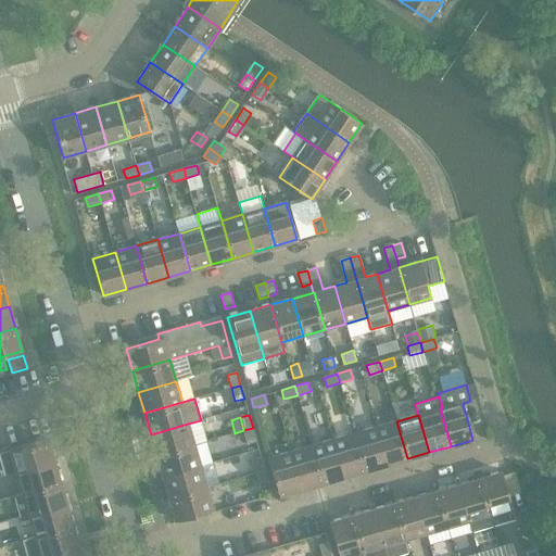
[(396,421),(376,427),(387,465),(407,458),(396,421)]
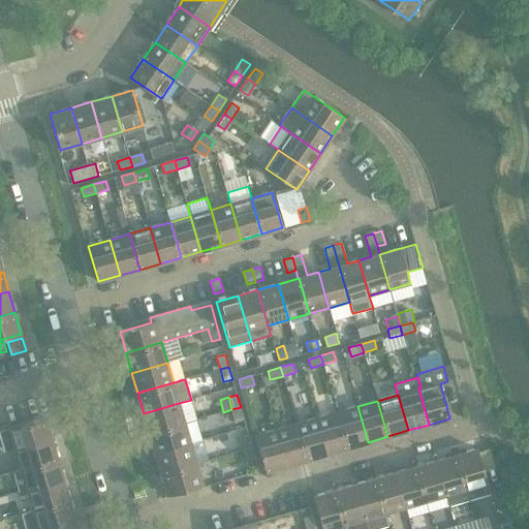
[(179,403),(144,413),(149,433),(185,424),(179,403)]
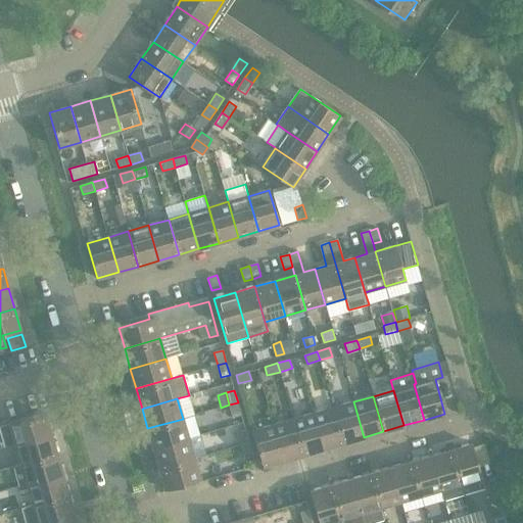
[(353,401),(333,408),(343,442),(364,437),(353,401)]
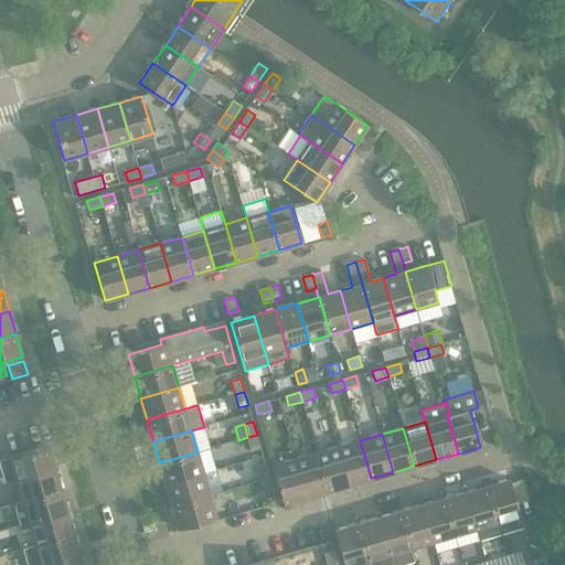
[(257,435),(247,437),(252,451),(260,448),(257,435)]
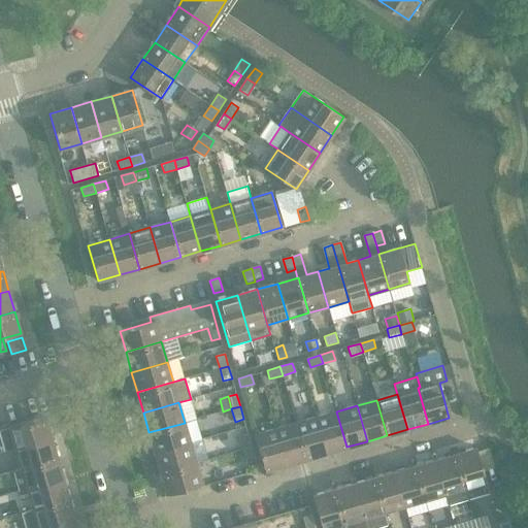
[(336,411),(317,418),(327,453),(347,447),(336,411)]
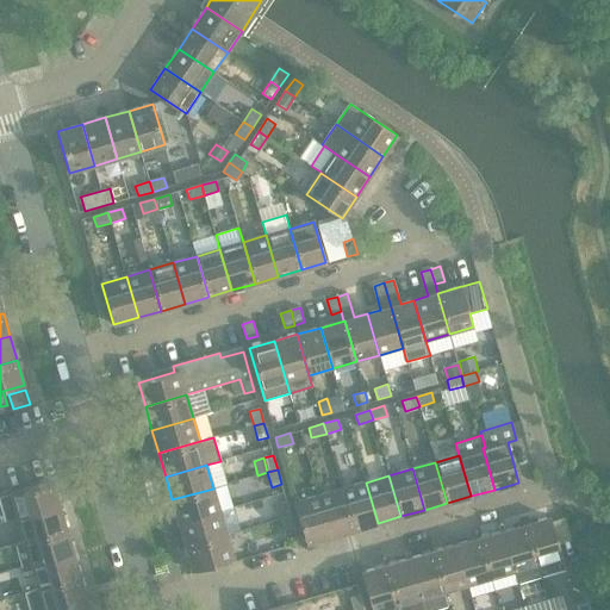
[(53,481),(0,497),(0,502),(6,522),(18,518),(60,506),(53,481)]
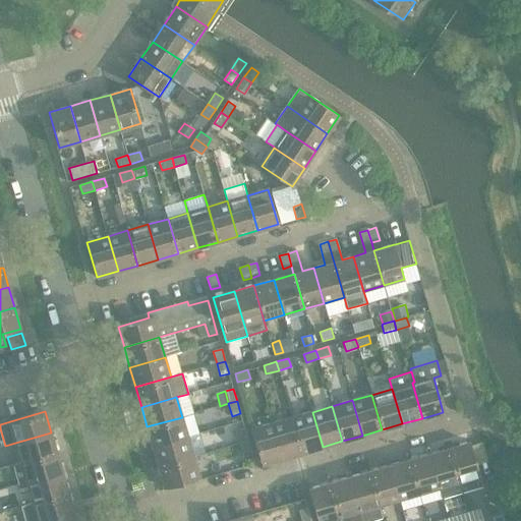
[(312,412),(292,417),(302,453),(323,447),(312,412)]
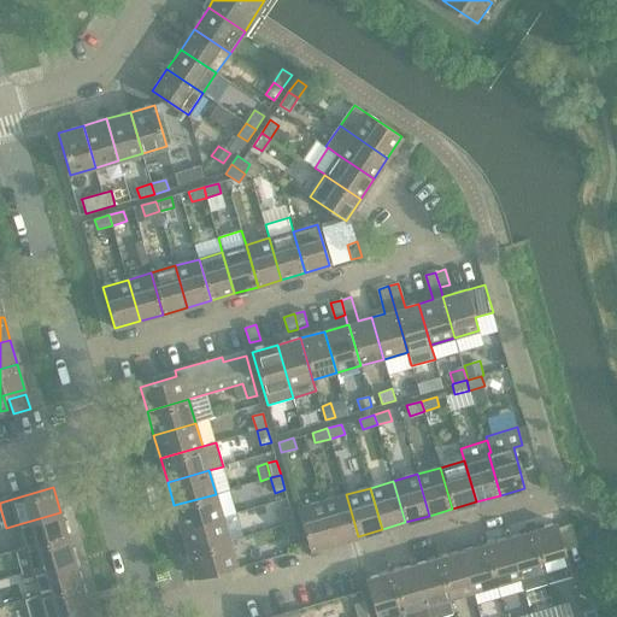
[(216,494),(174,505),(181,529),(223,517),(216,494)]
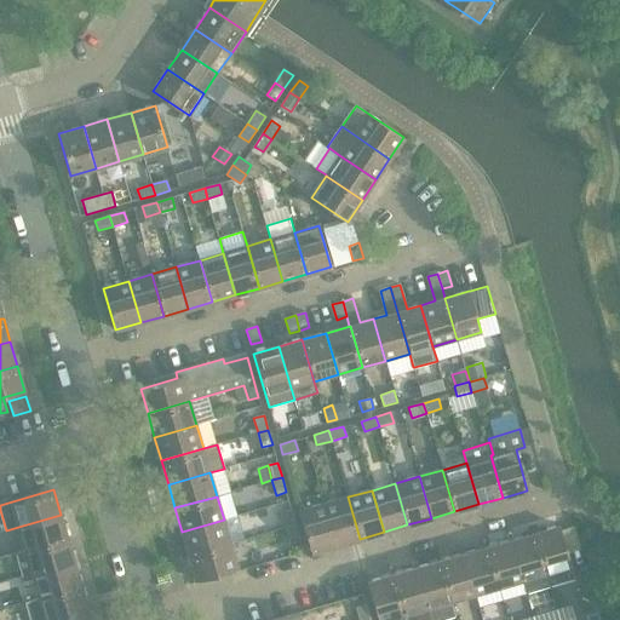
[(348,497),(323,504),(336,545),(360,539),(348,497)]
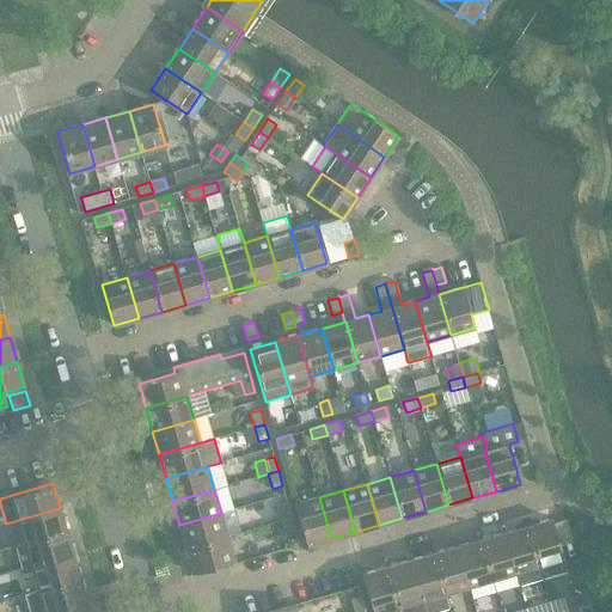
[(319,497),(295,505),(307,545),(331,538),(319,497)]
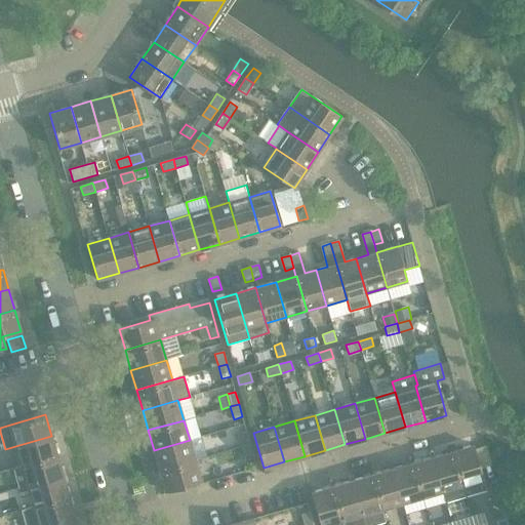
[(238,434),(241,447),(250,444),(246,432),(238,434)]
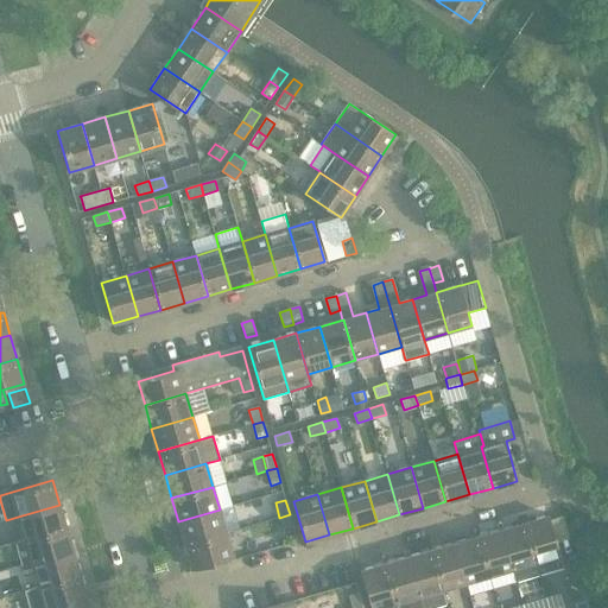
[(59,505),(18,517),(25,539),(67,527),(59,505)]
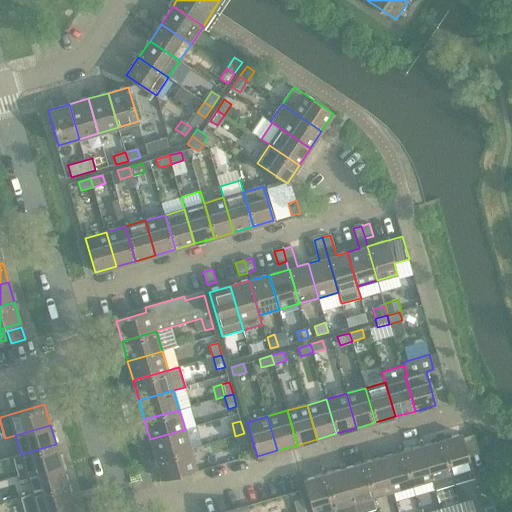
[(185,429),(150,439),(156,459),(190,449),(185,429)]
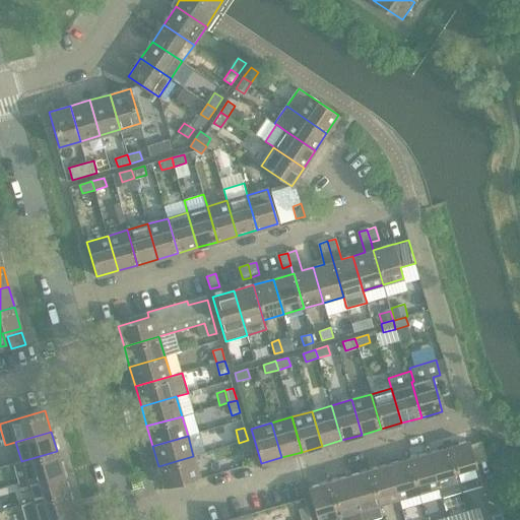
[(248,440),(239,443),(243,455),(251,452),(248,440)]
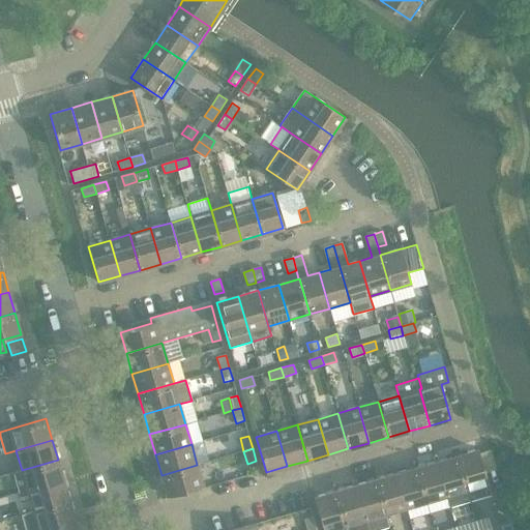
[(478,449),(457,455),(470,501),(492,495),(478,449)]
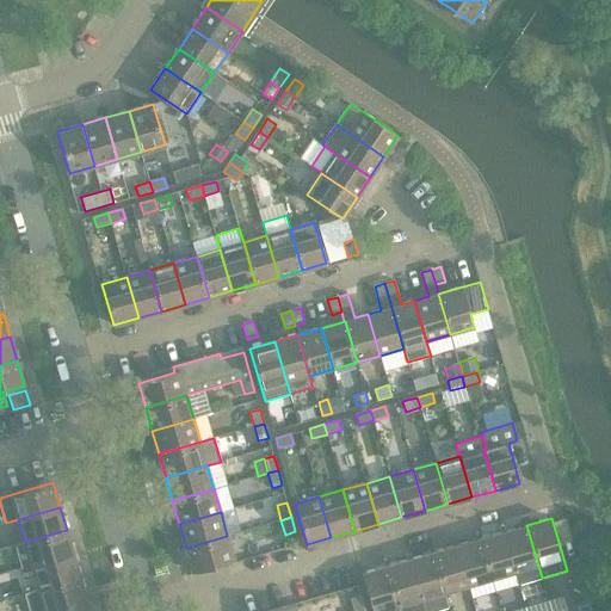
[(526,525),(504,532),(516,573),(519,585),(542,578),(526,525)]
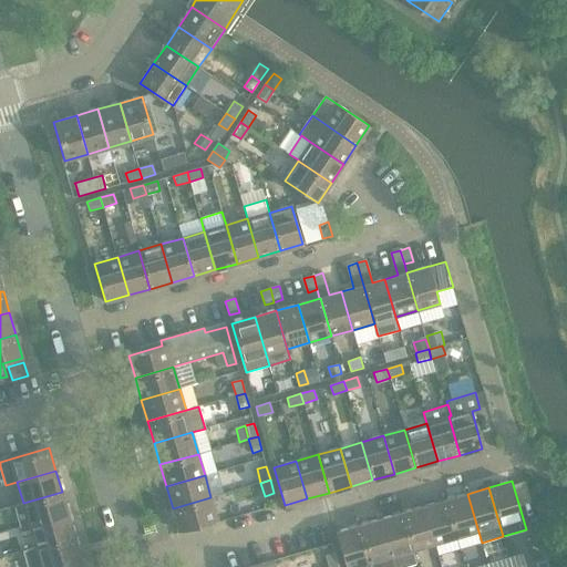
[(23,503),(16,506),(21,527),(30,525),(68,514),(62,492),(23,503)]
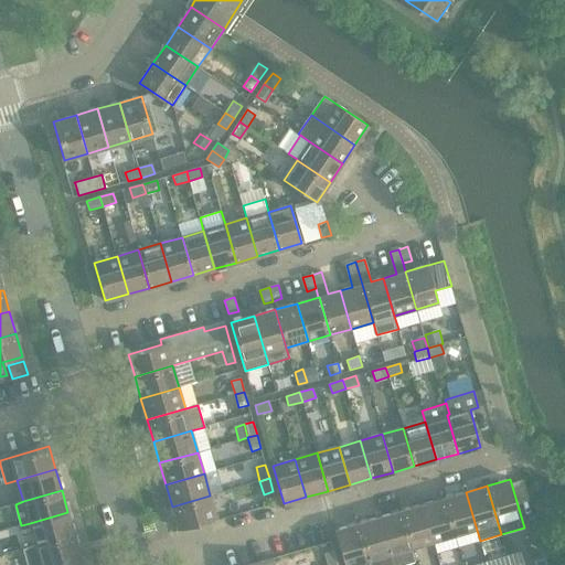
[(466,492),(444,498),(455,536),(477,530),(466,492)]
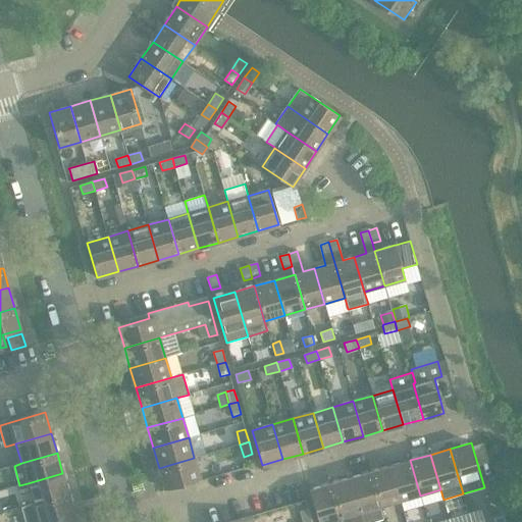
[(194,458),(159,468),(165,488),(200,478),(194,458)]
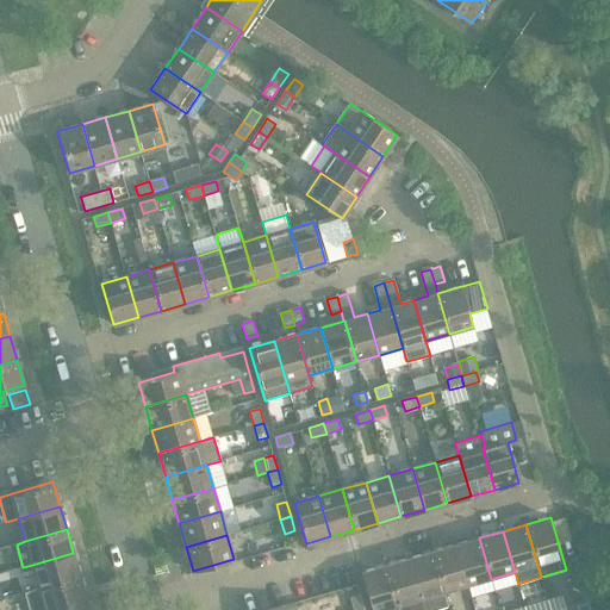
[(479,537),(456,545),(468,585),(491,579),(479,537)]
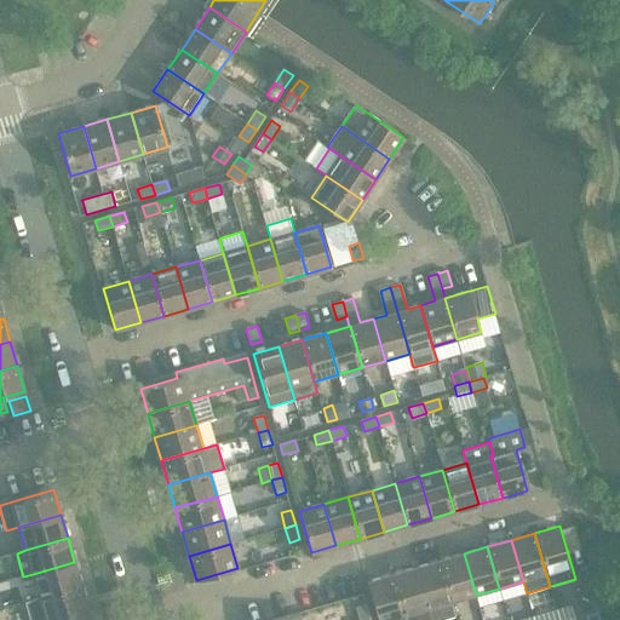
[(464,554),(440,561),(452,602),(476,595),(464,554)]
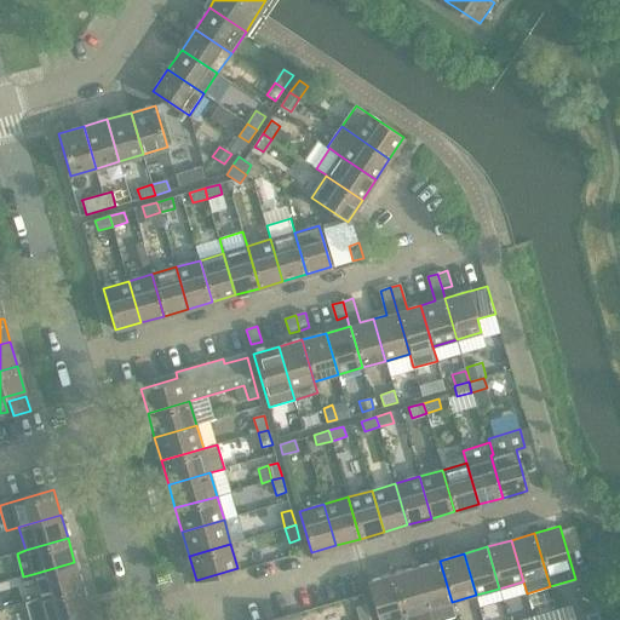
[(440,561),(415,567),(431,619),(442,619),(455,616),(452,602),(440,561)]
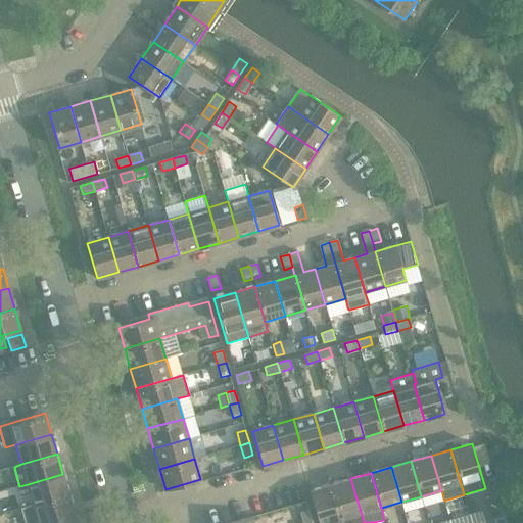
[(62,474),(28,484),(33,505),(68,494),(62,474)]
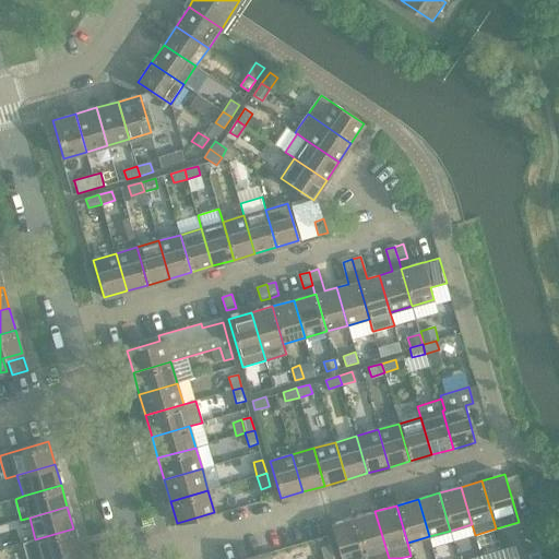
[(389,558),(375,511),(354,518),(365,556),(366,558),(389,558)]
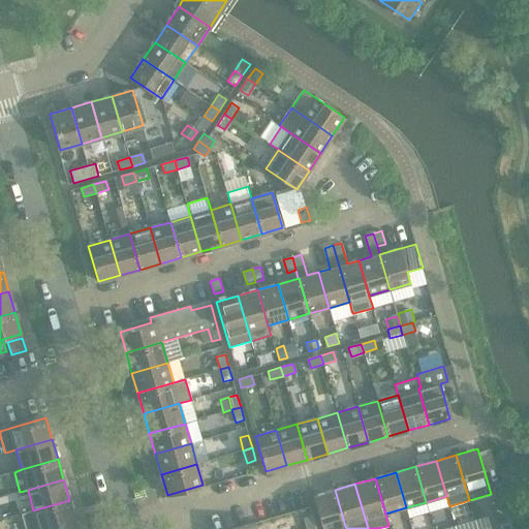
[(333,528),(345,526),(335,490),(313,496),(322,528),(333,528)]
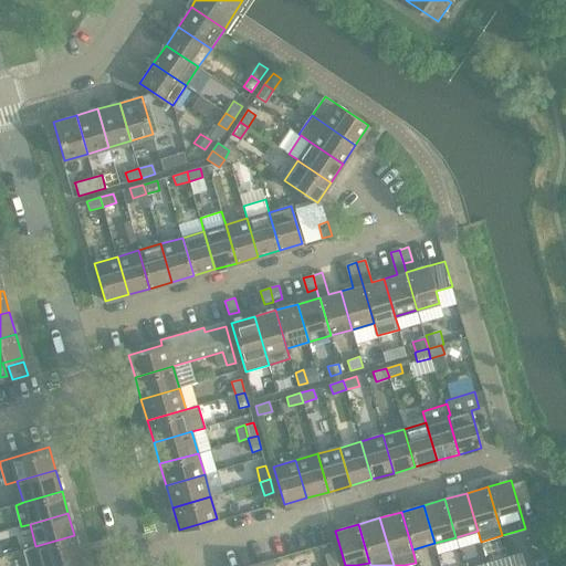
[(35,546),(23,549),(28,565),(46,565),(81,556),(74,535),(35,546)]
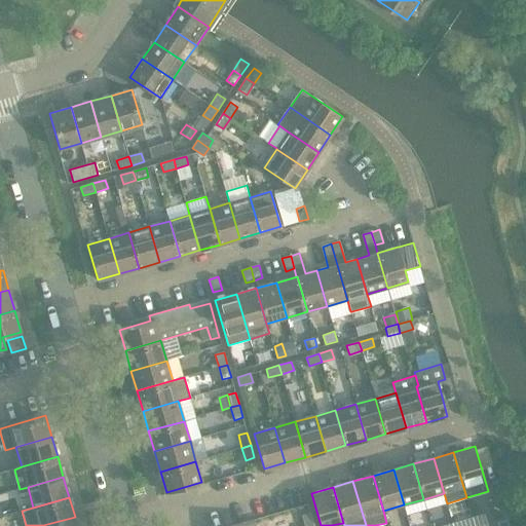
[(302,516),(305,525),(312,525),(314,525),(311,513),(302,516)]
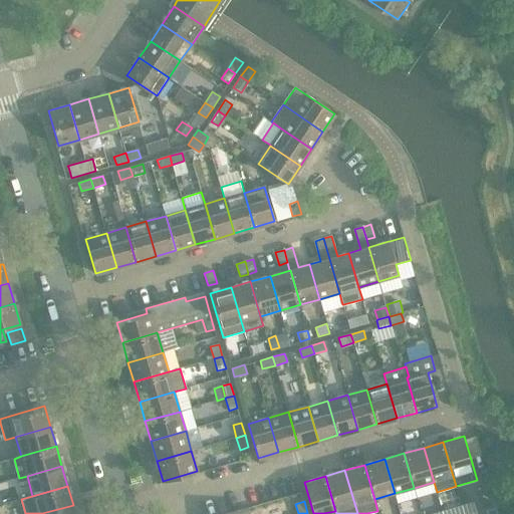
[(42,513),(75,513),(73,505),(42,513)]
